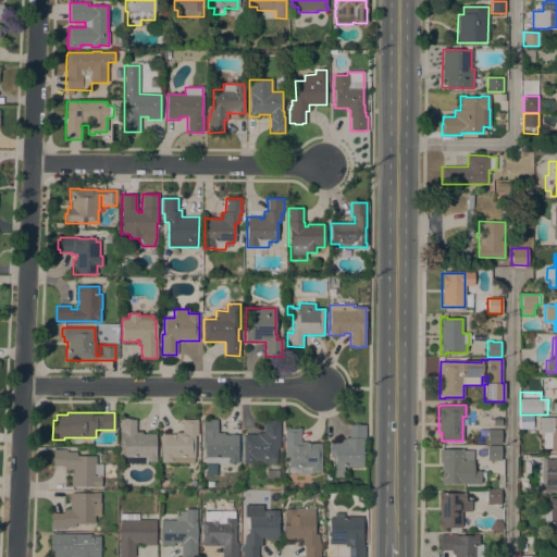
[(556,418),(556,450),(549,450),(551,448),(542,448),(543,433),(539,433),(539,422),(537,422),(537,418),(556,418)]
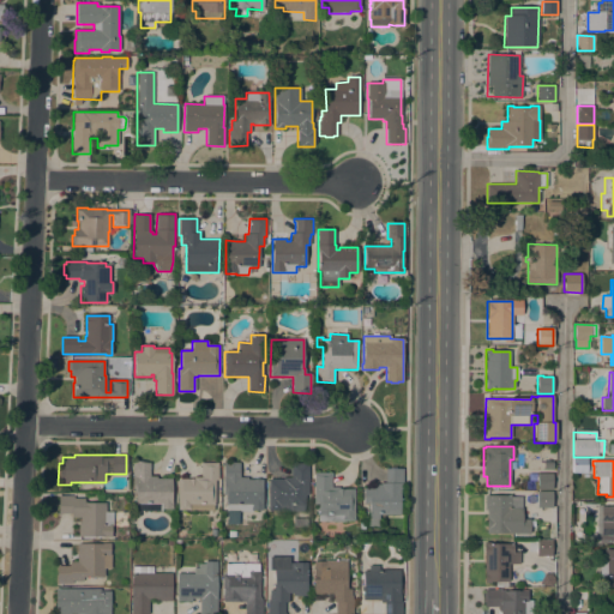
[(172,503),(172,509),(161,509),(161,511),(136,511),(136,494),(132,494),(132,462),(149,462),(149,477),(156,477),(156,479),(172,479),(172,503)]
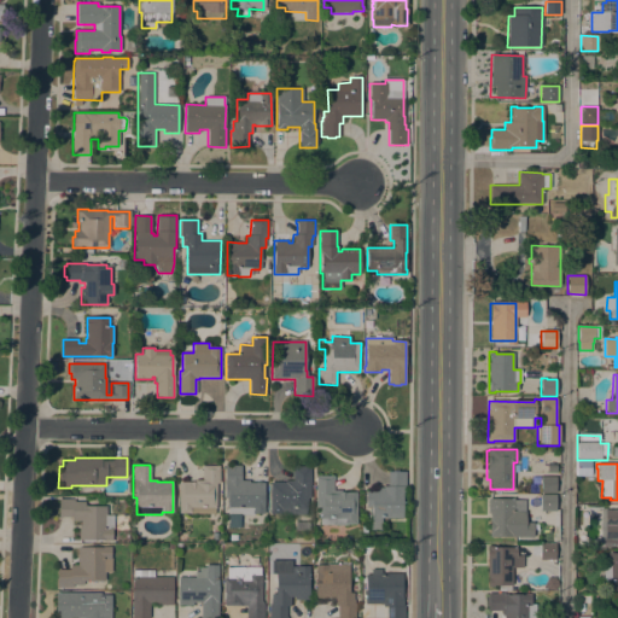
[(179,482),(193,482),(193,481),(202,481),(202,466),(219,466),(219,484),(216,483),(216,508),(214,508),(214,514),(179,514),(179,482)]
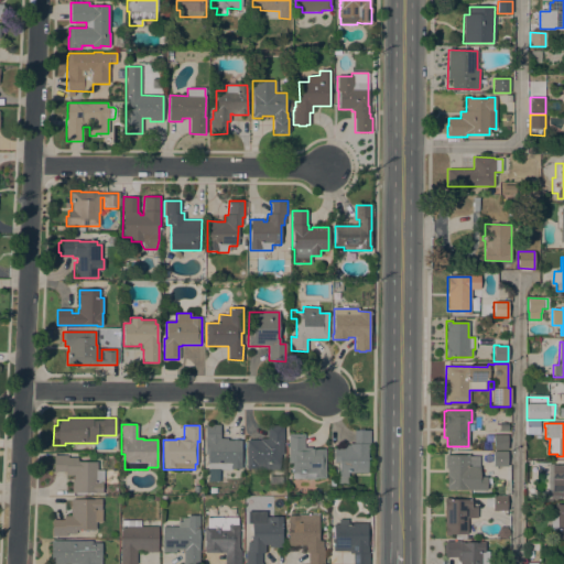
[(218,469),(218,481),(207,481),(208,464),(207,464),(207,455),(204,455),(205,425),(219,425),(219,438),(227,438),(227,441),(240,441),(240,469),(230,468),(230,470),(218,469)]
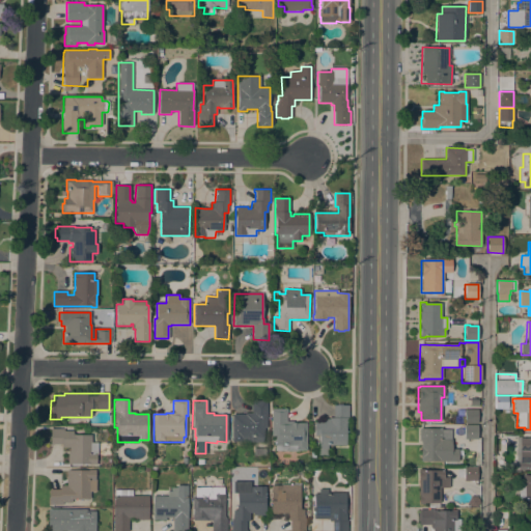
[(266,428),(263,428),(263,437),(262,437),(262,442),(231,442),(231,415),(244,415),(245,413),(251,413),(252,401),(267,401),(266,428)]
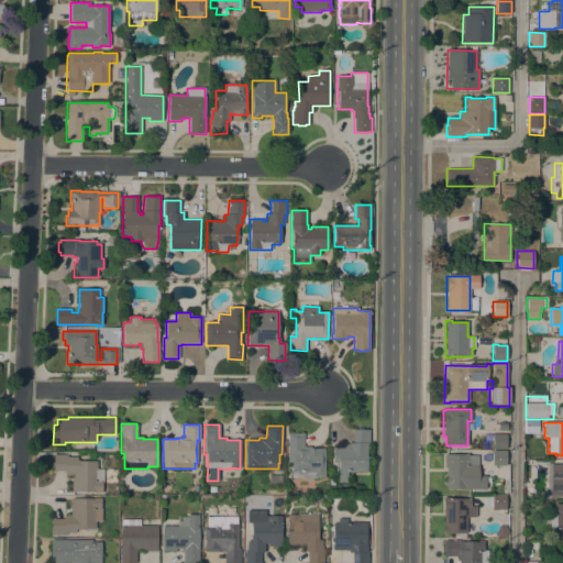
[(338,462),(332,462),(332,449),(343,449),(343,444),(349,444),(349,443),(353,443),(353,430),(370,430),(370,443),(367,443),(367,451),(366,451),(366,472),(348,472),(348,483),(338,483),(338,476),(338,462)]
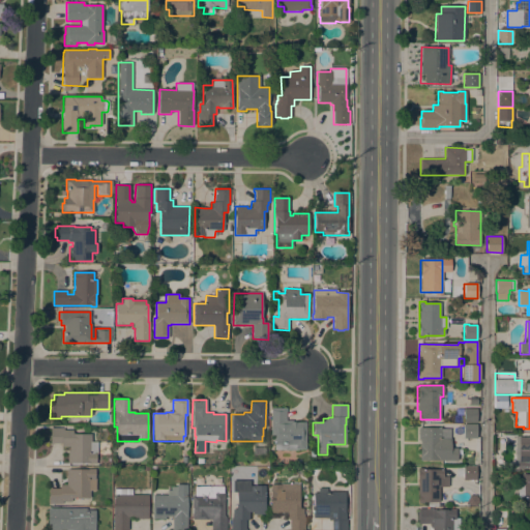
[(305,449),(274,450),(274,444),(273,444),(273,436),(270,436),(270,408),(286,408),(286,420),(293,420),(293,422),(305,422),(305,449)]
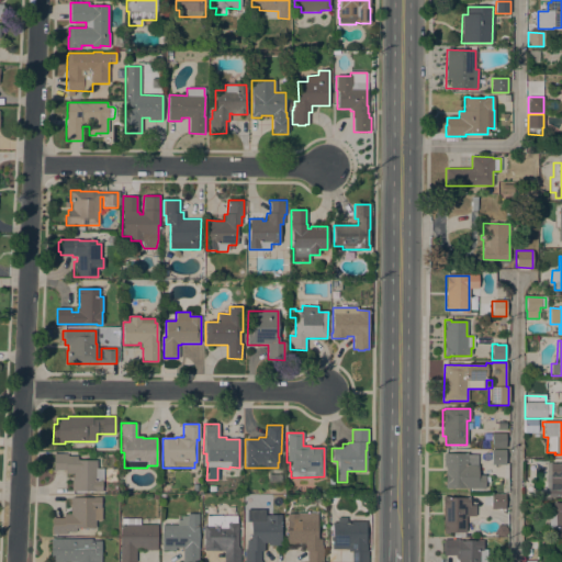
[(491,434),(505,434),(505,449),(491,449),(491,434)]
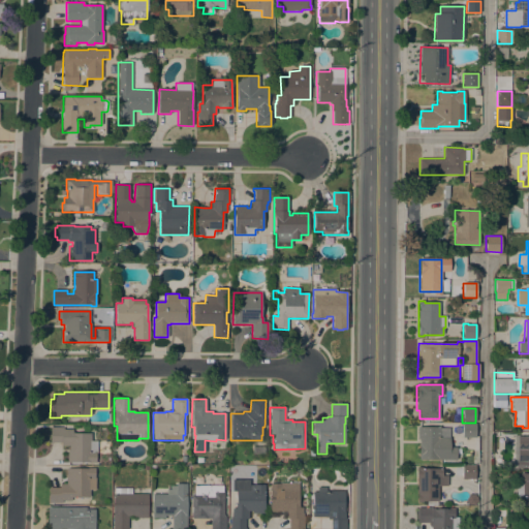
[(475,424),(475,437),(462,437),(462,424),(475,424)]
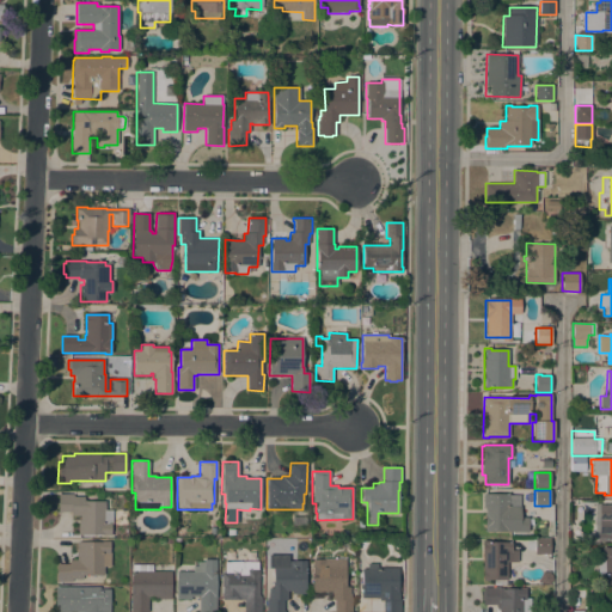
[(78,520),(79,520),(79,516),(72,516),(72,512),(57,512),(57,494),(73,495),(73,497),(84,497),(84,501),(105,501),(105,510),(111,510),(111,524),(110,524),(110,534),(78,534),(78,520)]
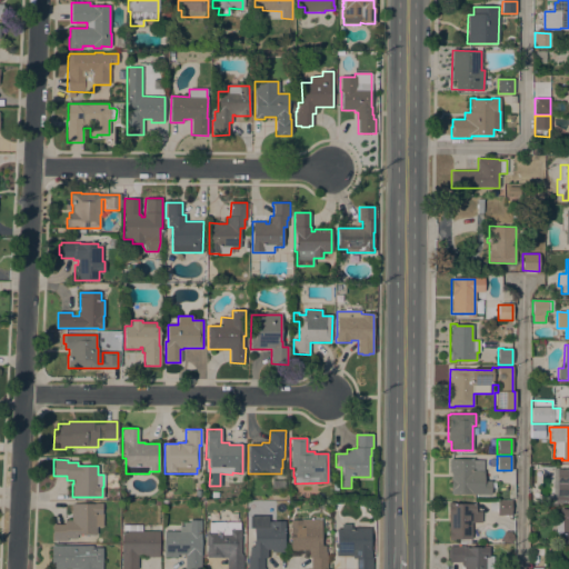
[(473,459),(473,460),(483,461),(483,481),(490,481),(490,495),(450,495),(450,476),(449,476),(449,459),(473,459)]
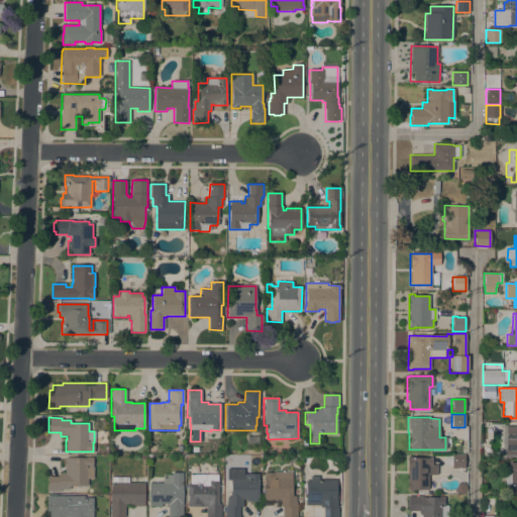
[(516,457),(500,457),(500,450),(501,450),(502,426),(506,426),(516,426),(516,457)]
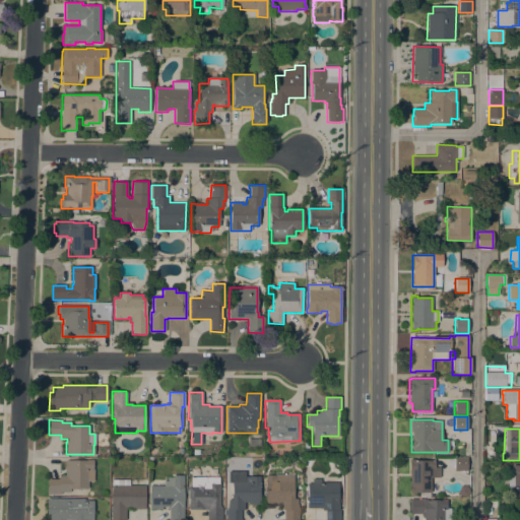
[(260,439),(260,447),(248,447),(248,439),(260,439)]
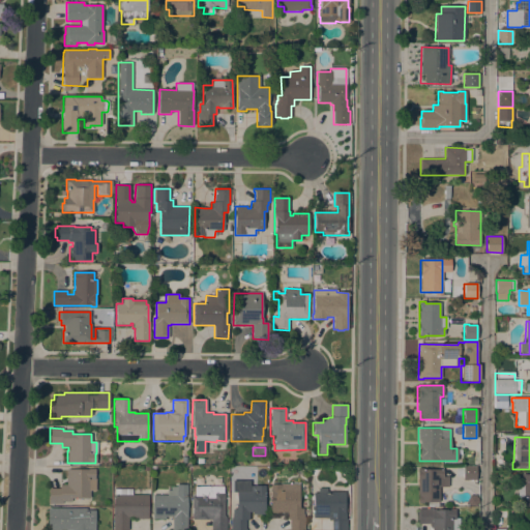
[(476,467),(475,480),(463,480),(463,466),(476,467)]
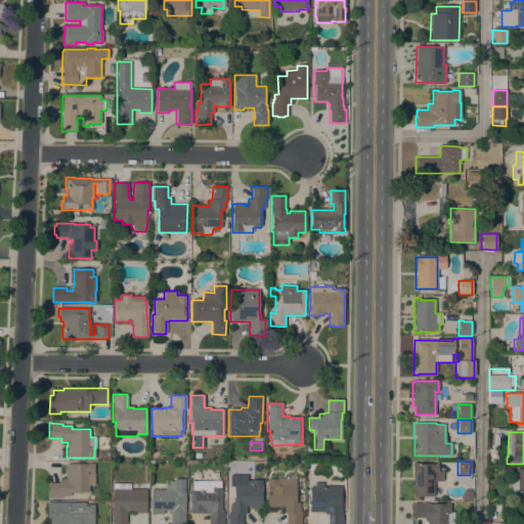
[(438,464),(438,471),(443,471),(443,482),(434,482),(434,496),(419,495),(419,497),(412,497),(413,463),(438,464)]
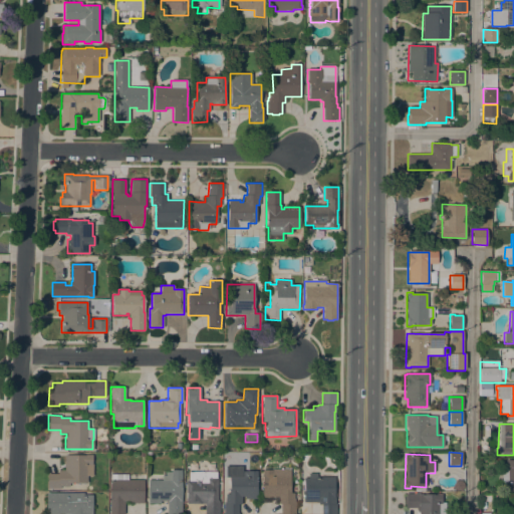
[(85,455),(91,455),(91,464),(92,464),(92,476),(86,476),(86,483),(69,483),(69,487),(60,487),(60,489),(46,489),(46,474),(57,474),(57,471),(64,471),(64,455),(85,455)]
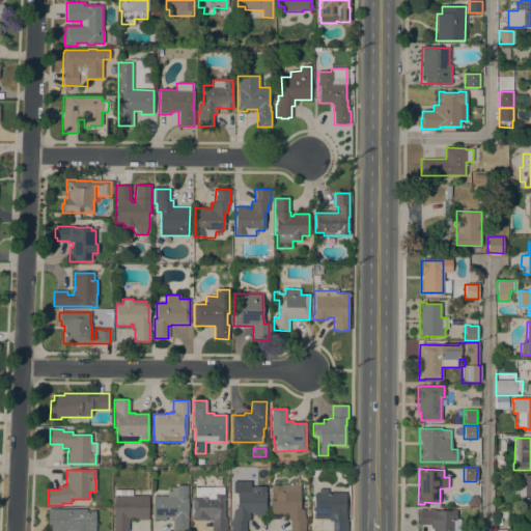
[(530,475),(530,506),(522,506),(522,498),(518,498),(518,485),(522,485),(522,475),(530,475)]
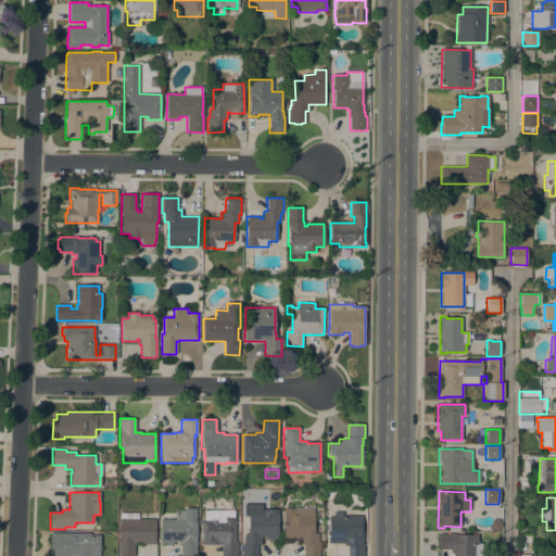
[(313,533),(317,533),(317,540),(318,540),(318,543),(319,543),(319,555),(303,555),(304,544),(300,544),(300,538),(294,538),(294,539),(283,539),(285,515),(283,515),(283,508),(294,508),(294,507),(314,508),(313,533)]
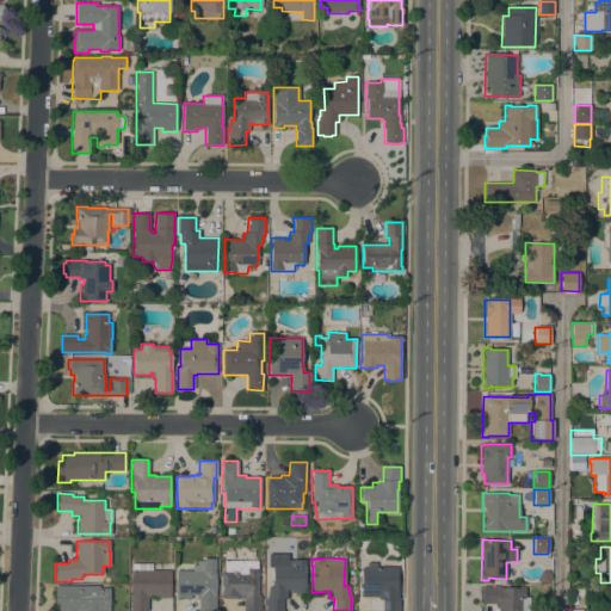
[(215,610),(198,610),(198,596),(190,596),(190,598),(176,598),(176,571),(192,571),(192,561),(203,561),(203,559),(215,559),(215,610)]
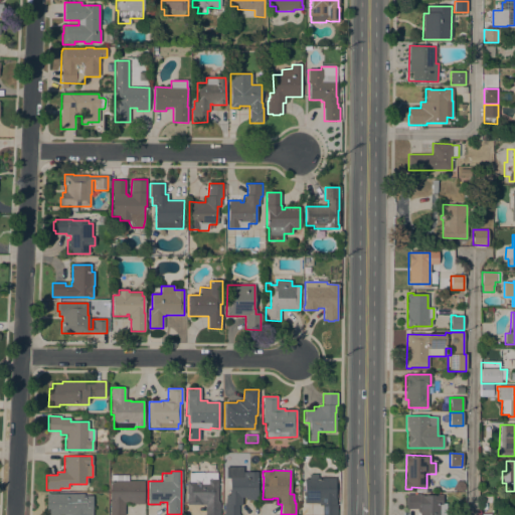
[(225,504),(225,500),(225,495),(229,495),(229,486),(227,486),(227,482),(229,482),(229,477),(236,477),(236,472),(258,472),(258,476),(256,476),(256,500),(245,500),(245,498),(241,498),(241,505),(238,505),(238,514),(239,514),(223,514),(223,504),(225,504)]
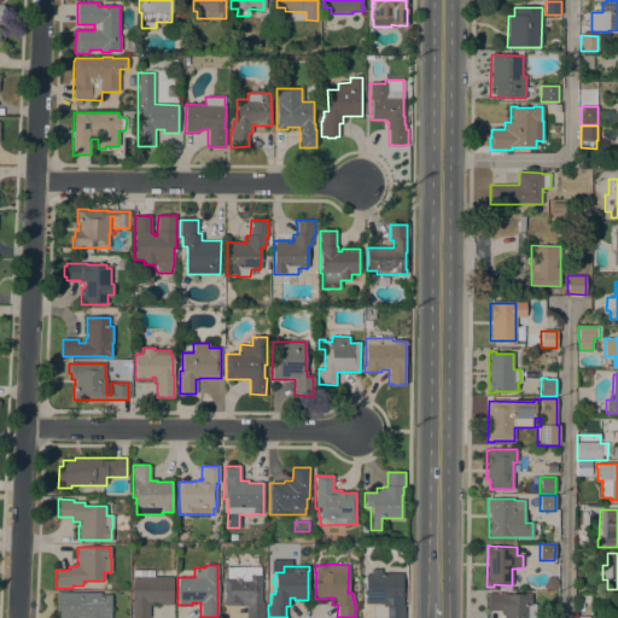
[(260,567),(260,575),(261,575),(261,601),(262,601),(262,605),(263,605),(263,617),(245,617),(245,606),(223,606),(223,602),(223,578),(226,578),(227,567),(260,567)]
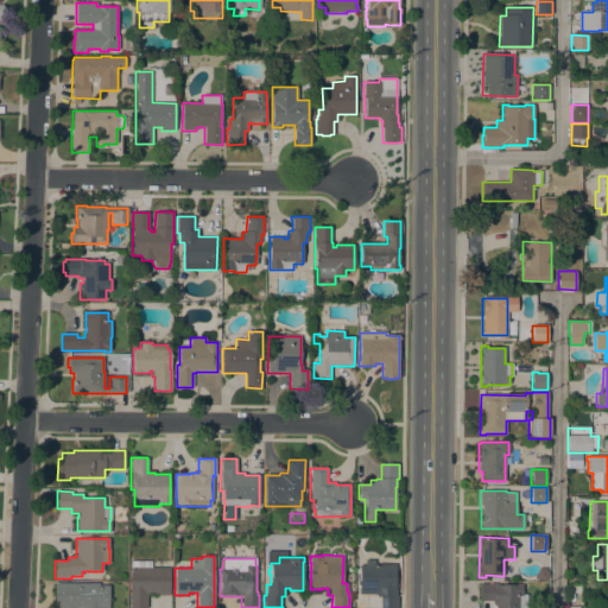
[(359,586),(358,586),(358,581),(359,581),(359,565),(365,565),(365,559),(374,561),(374,564),(396,564),(396,588),(397,588),(397,595),(398,595),(398,607),(380,607),(380,596),(375,596),(375,595),(359,595),(359,586)]
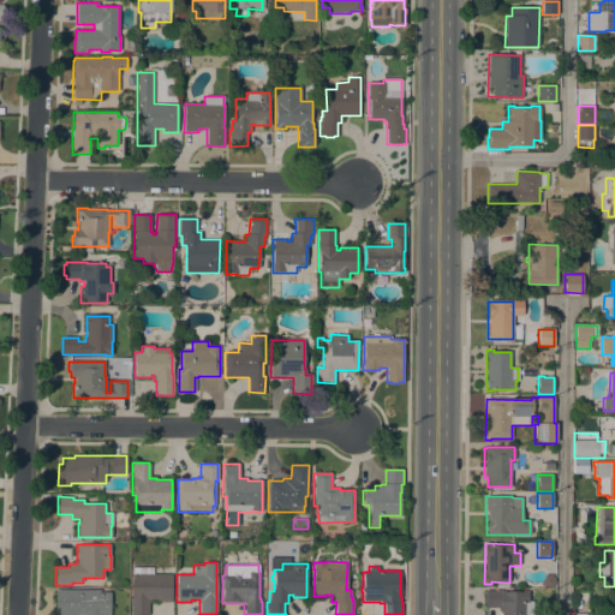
[(172,603),(156,603),(156,601),(149,601),(148,614),(131,614),(131,574),(132,574),(132,568),(153,568),(153,574),(172,574),(172,603)]
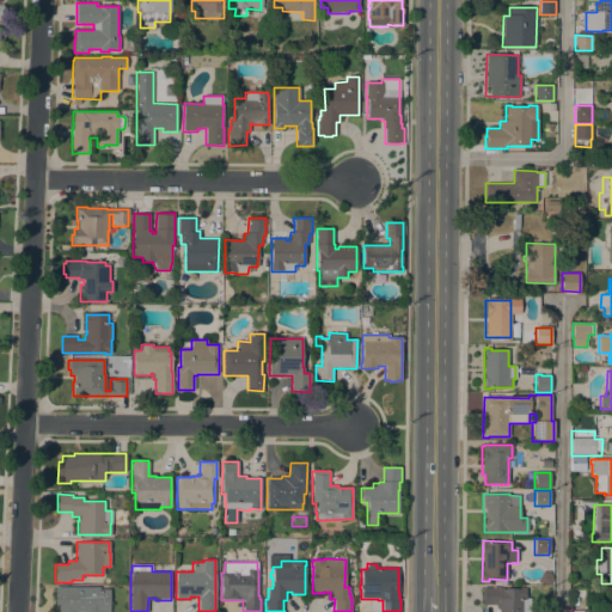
[(99,587),(99,589),(110,589),(109,611),(54,611),(55,587),(99,587)]
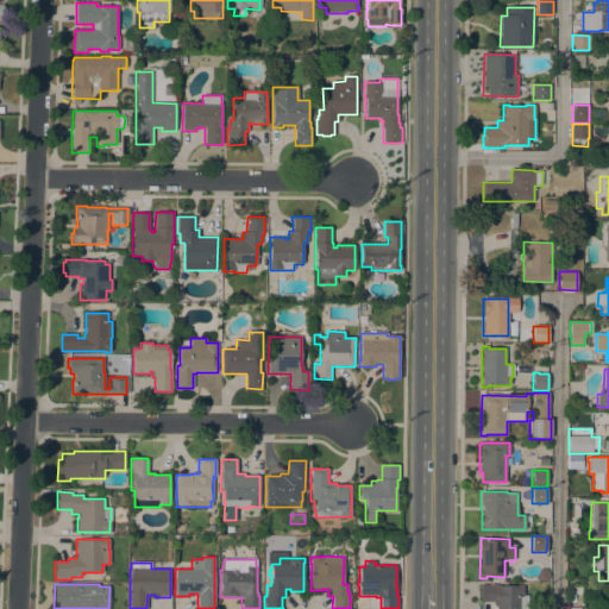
[(479,602),(481,598),(478,598),(478,589),(481,589),(481,584),(523,585),(522,596),(527,596),(527,608),(496,608),(496,607),(494,607),(494,602),(479,602)]
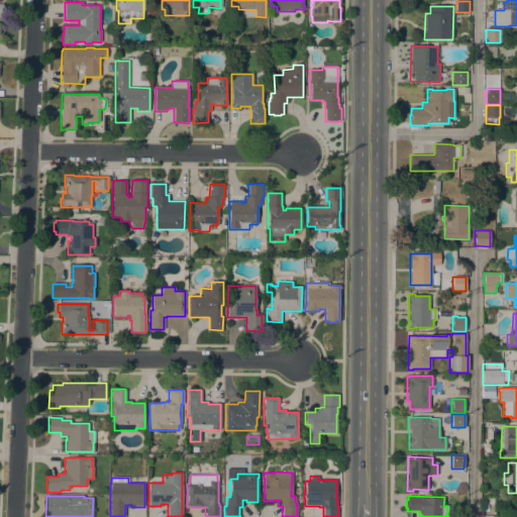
[(493,499),(493,506),(488,506),(488,512),(483,512),(483,505),(484,505),(484,499),(493,499)]
